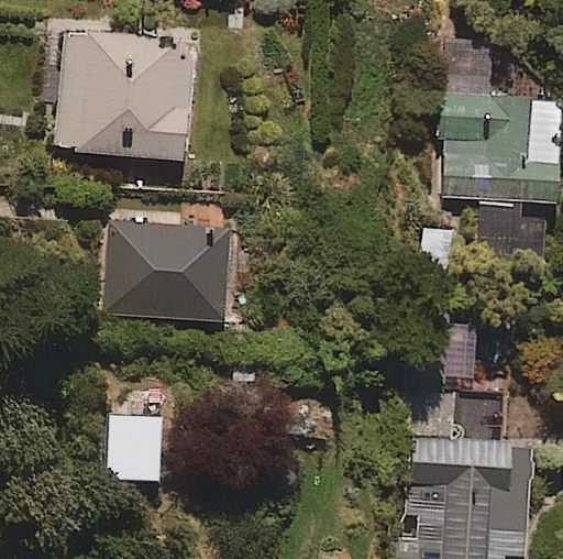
[(195,40),(65,30),(56,150),(186,160),(195,40)]
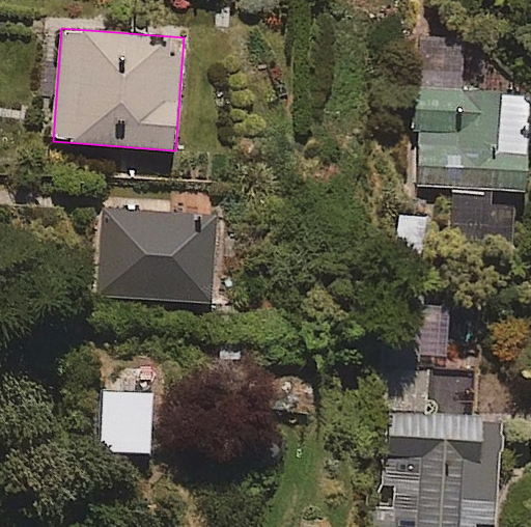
[(454,237),(518,234),(516,203),(502,204),(502,195),(530,193),(530,141),(529,101),(506,102),(505,89),(464,90),(462,57),(415,59),(419,192),(453,191),(454,237)]
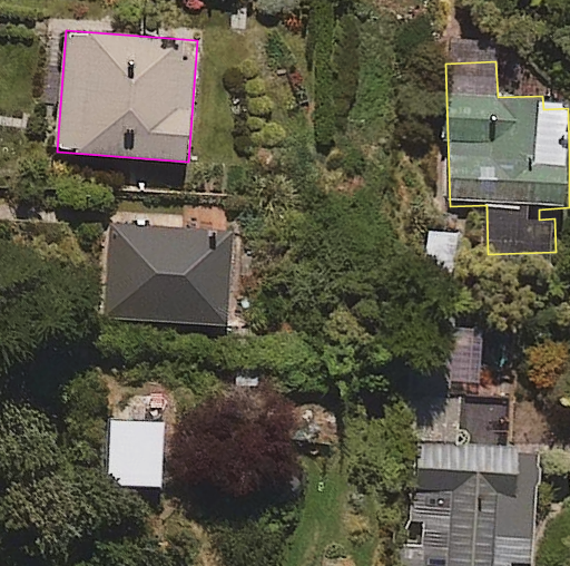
[(108,223),(105,321),(214,325),(228,325),(233,228),(108,223)]
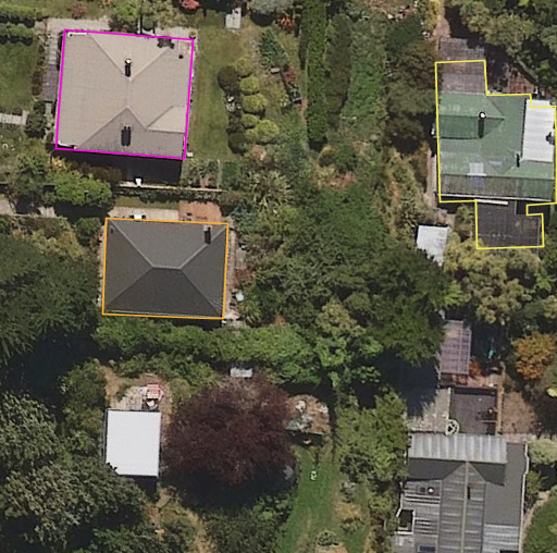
[(445,225),(416,225),(415,274),(445,274),(445,225)]
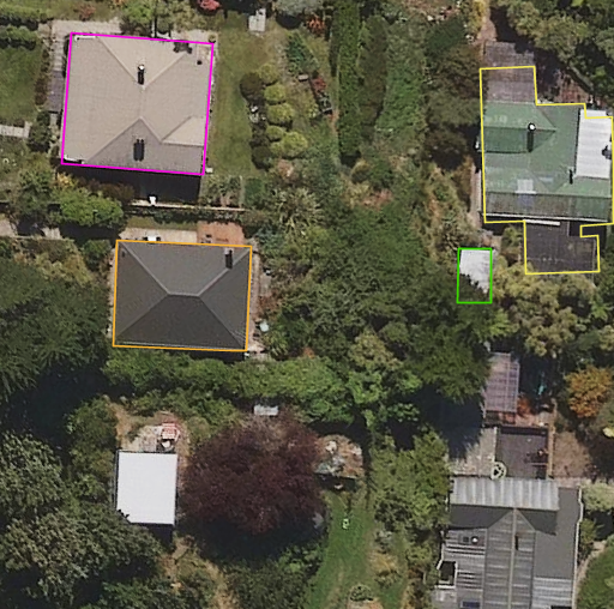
[(552,608),(553,606),(571,608),(584,488),(545,484),(549,435),(452,424),(439,558),(455,559),(452,582),(435,580),(432,608),(552,608)]
